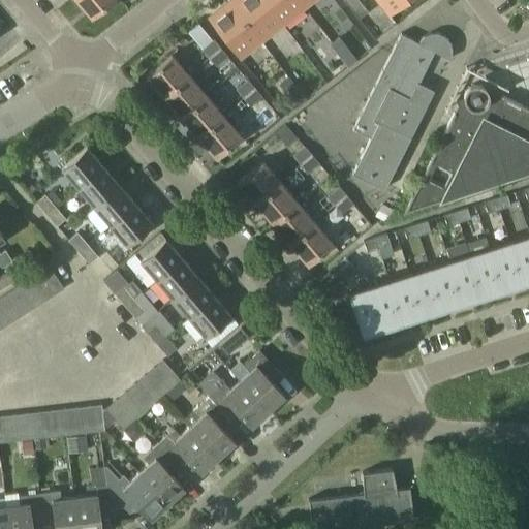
[(74,0),(89,17),(107,0),(74,0)]
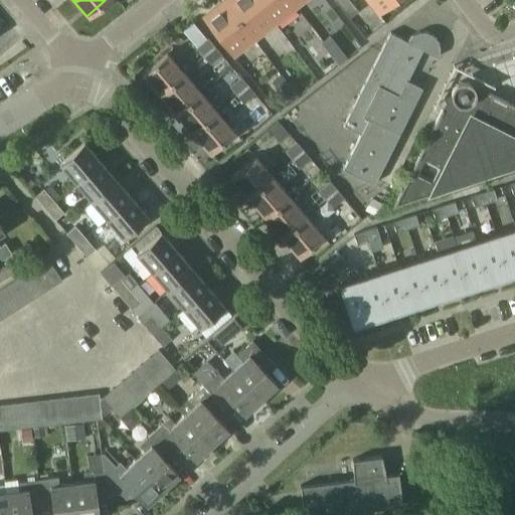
[(256,0),(231,0),(226,4),(253,40),(275,23),(256,0)]
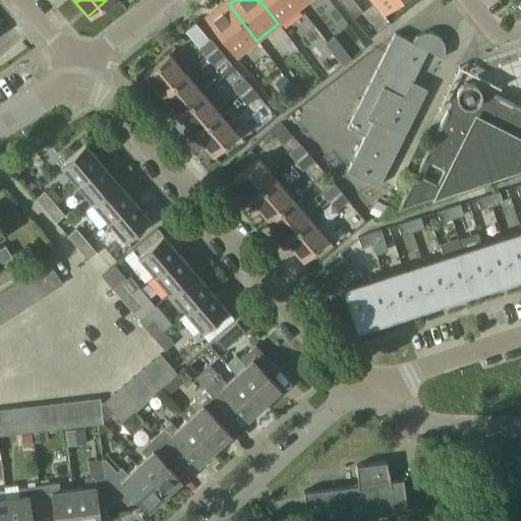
[(294,0),(259,0),(278,23),(300,7),(294,0)]
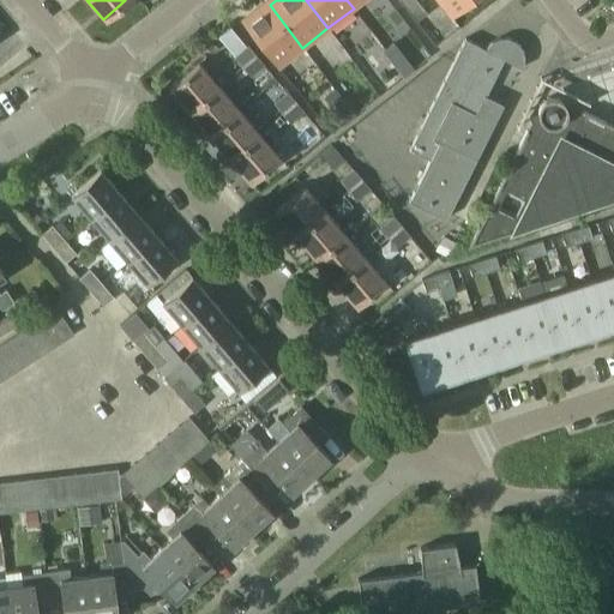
[(416,0),(398,0),(407,11),(419,2),(416,0)]
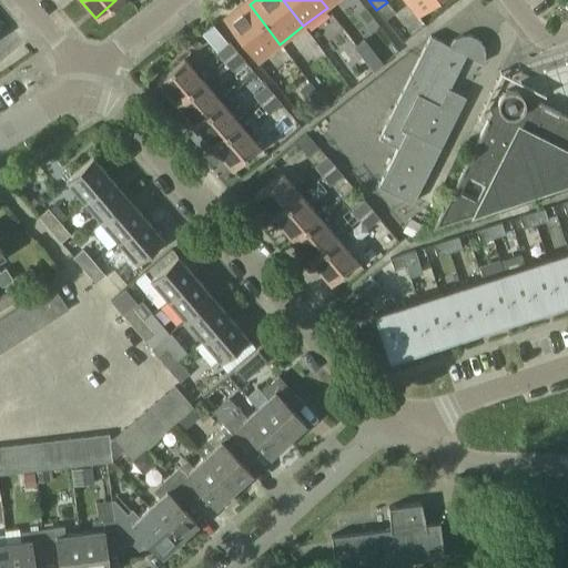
[(404,0),(417,17),(437,0),(404,0)]
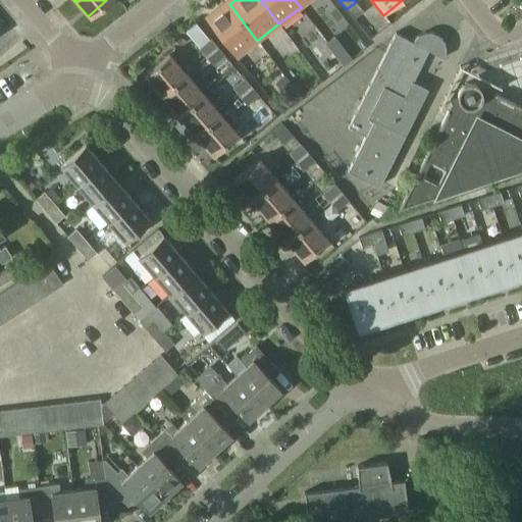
[(356,2),(346,9),(354,18),(363,11),(356,2)]
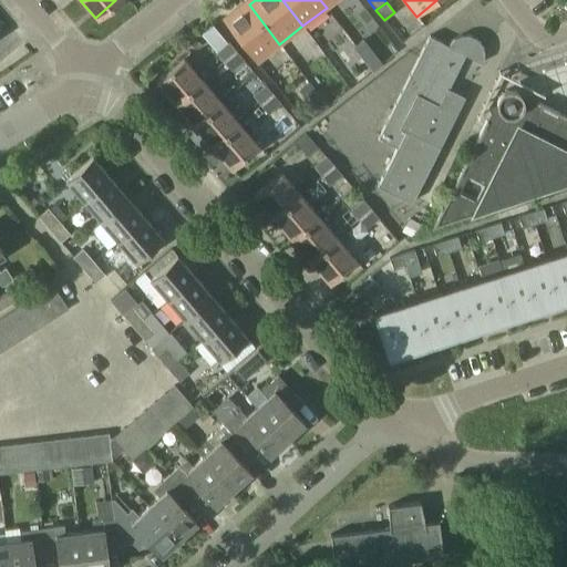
[(249,4),(225,23),(256,62),(279,44),(249,4)]
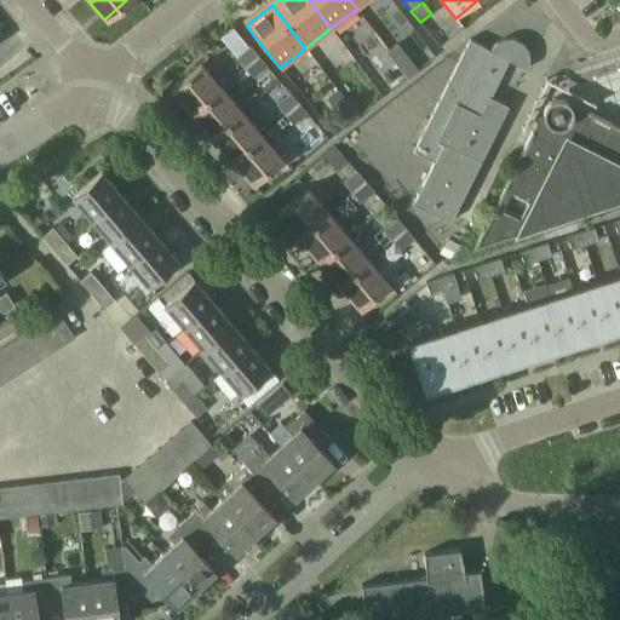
[(528,65),(529,62),(529,58),(529,56),(528,52),(527,49),(524,46),(522,44),(520,41),(517,40),(515,39),(512,39),(509,38),(505,39),(501,39),(499,40),(495,42),(492,46),(491,49),(470,39),(445,89),(413,150),(434,161),(412,204),(449,222),(481,161),(463,151),(509,59),(527,69),(528,67),(528,65)]
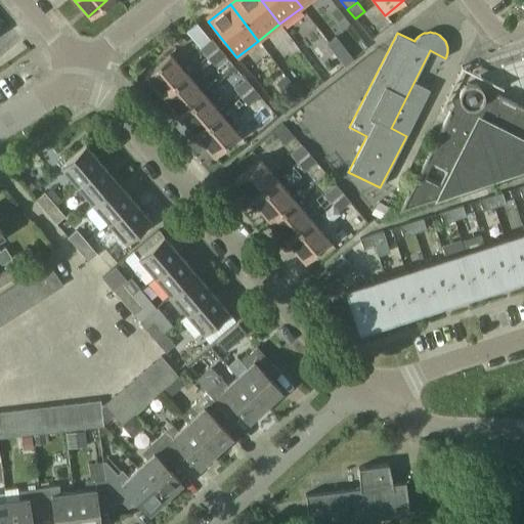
[(336,55),(344,48),(335,37),(326,44),(336,55)]
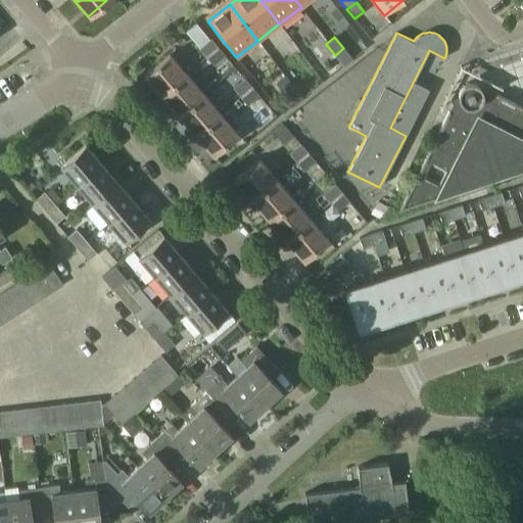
[(199,48),(206,56),(218,46),(210,38),(199,48)]
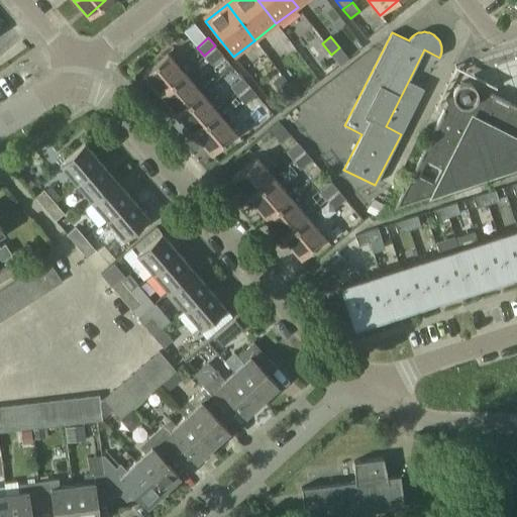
[(210,64),(222,54),(215,45),(204,56),(210,64)]
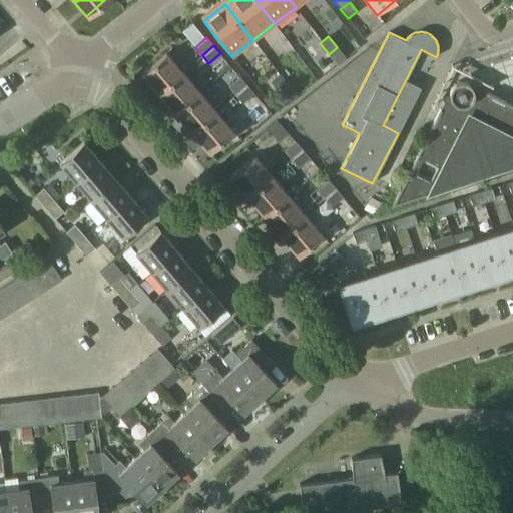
[(337,47),(329,54),(337,65),(345,58),(337,47)]
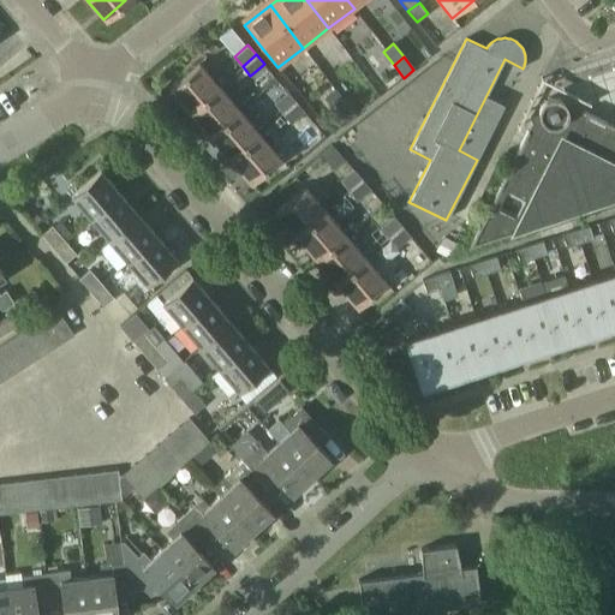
[(198,63),(169,87),(190,111),(219,87),(198,63)]
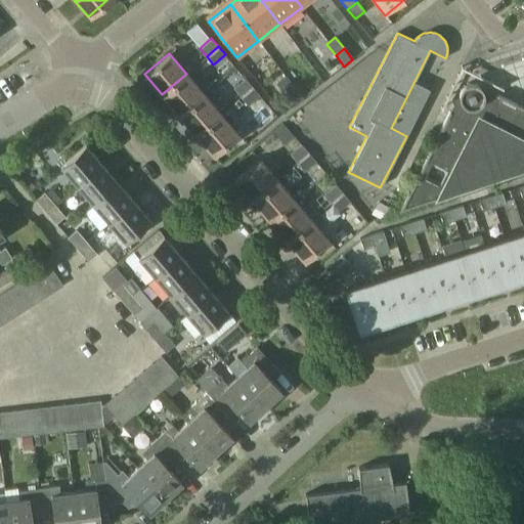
[(204,93),(186,74),(162,94),(179,115),(204,93)]
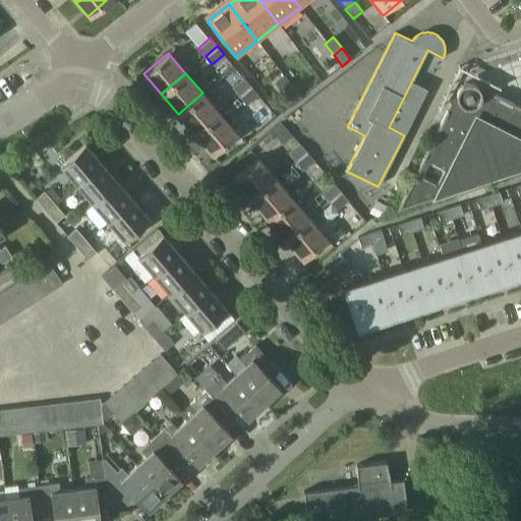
[(275,82),(284,94),(292,87),(284,76),(275,82)]
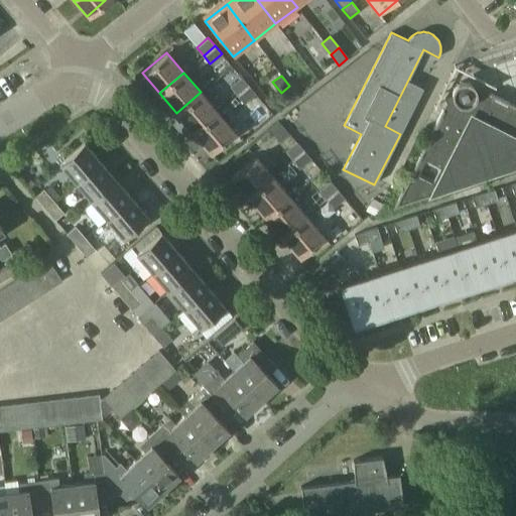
[(230,87),(237,95),(249,85),(242,77),(230,87)]
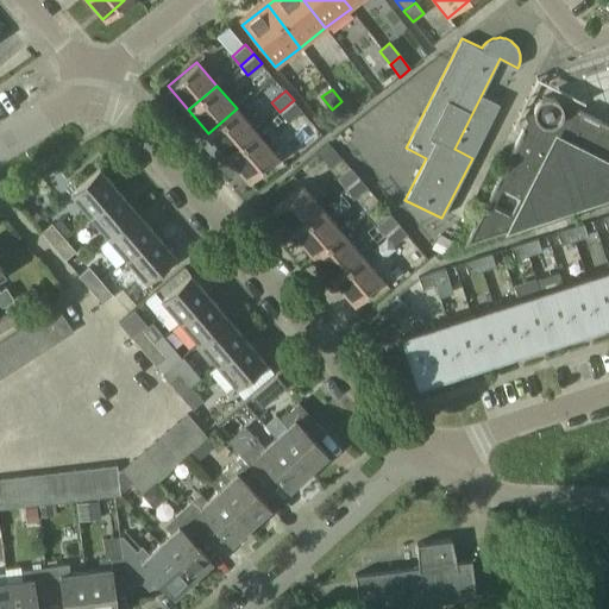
[(608,124),(570,105),(569,101),(559,105),(559,102),(558,101),(557,99),(556,98),(553,95),(551,95),(548,94),(546,94),(545,94),(544,94),(540,95),(539,96),(538,98),(535,100),(535,101),(534,102),(534,104),(533,106),(533,107),(534,110),(534,111),(534,112),(526,115),(527,119),(465,243),(608,194),(608,124)]
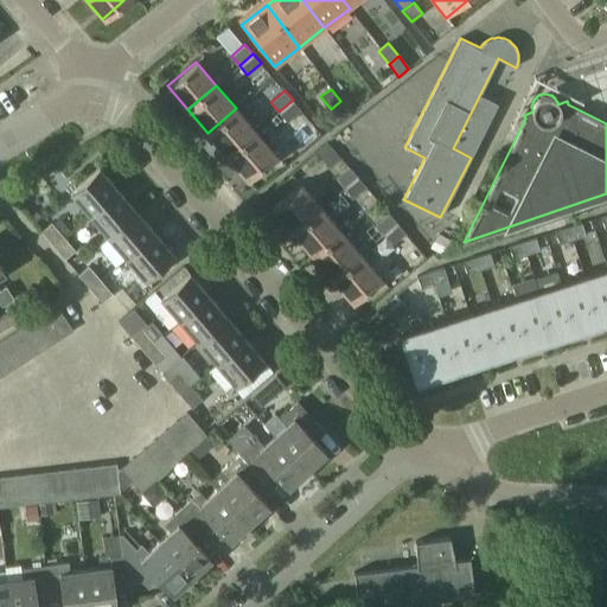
[(287,121),(301,109),(293,100),(279,112),(287,121)]
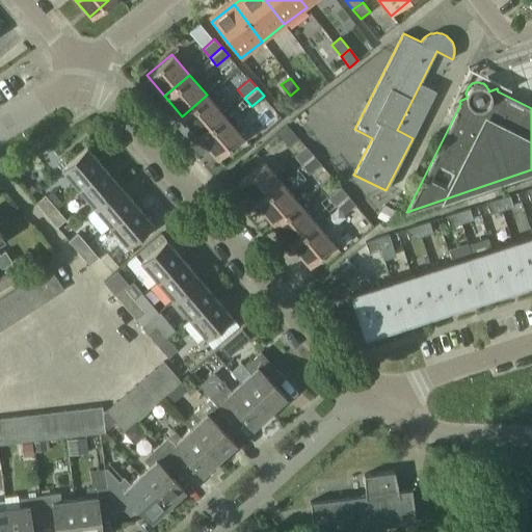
[(298,88),(290,96),(299,107),(308,100),(298,88)]
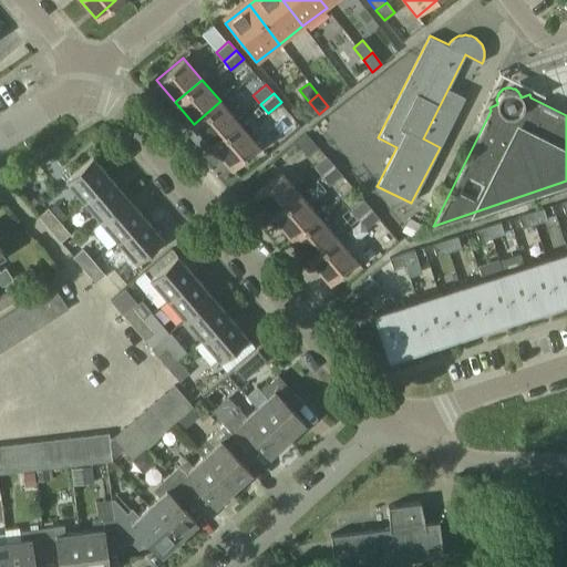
[(238,123),(220,101),(194,124),(212,146),(238,123)]
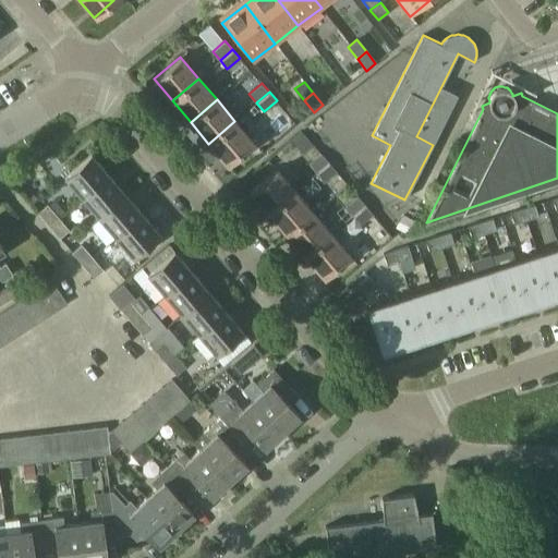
[(227,166),(254,143),(234,121),(208,144),(227,166)]
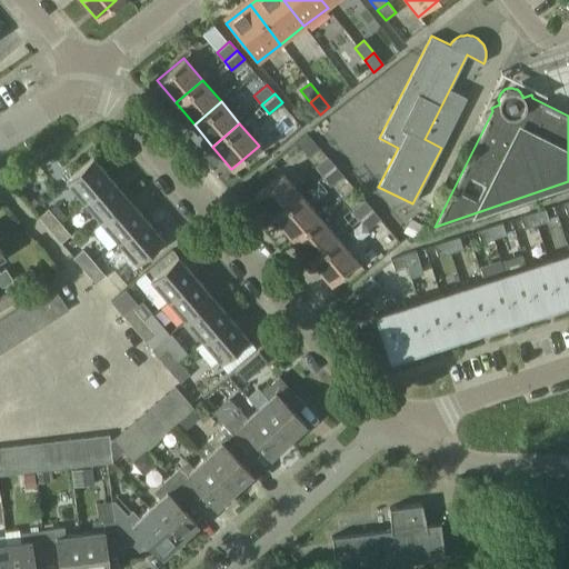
[(92,157),(65,180),(82,201),(110,178),(92,157)]
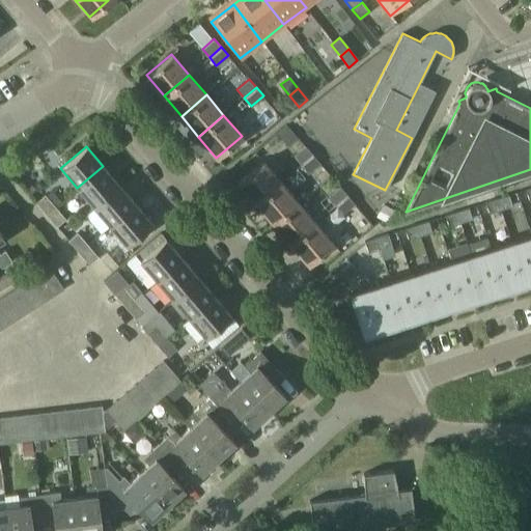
[(305,146),(294,156),(302,164),(312,155),(305,146)]
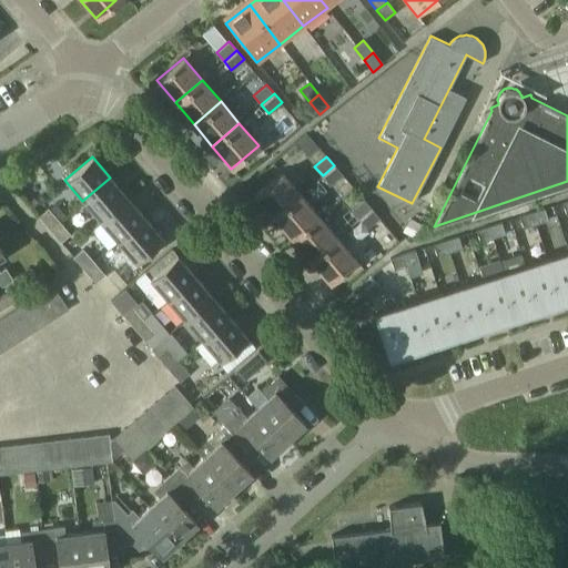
[(334,165),(323,175),(331,184),(342,174),(334,165)]
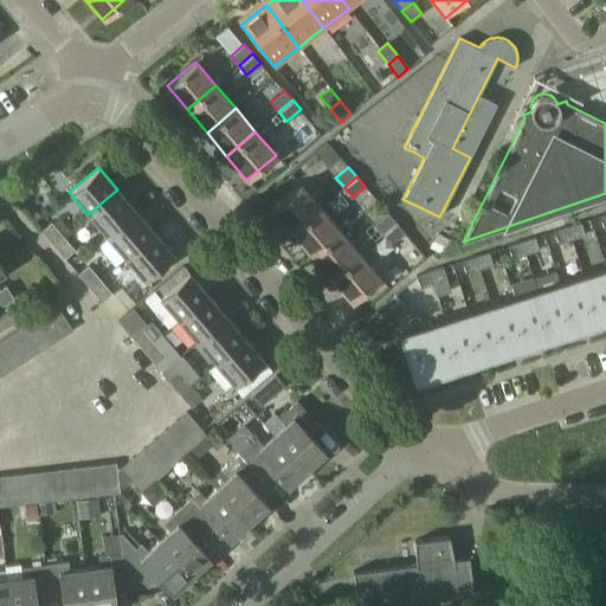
[(300,184),(271,208),(291,232),(320,207),(300,184)]
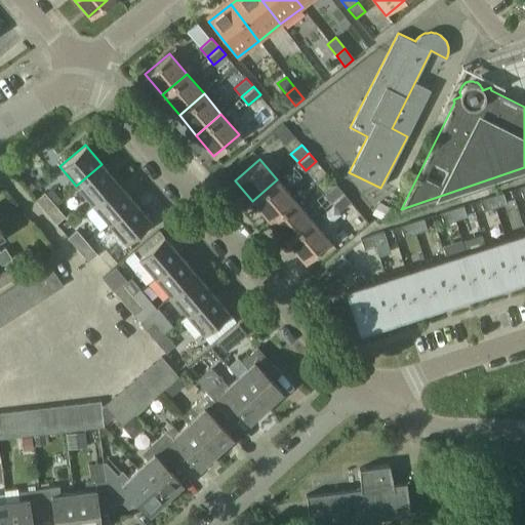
[(117,183),(102,164),(76,186),(92,204),(117,183)]
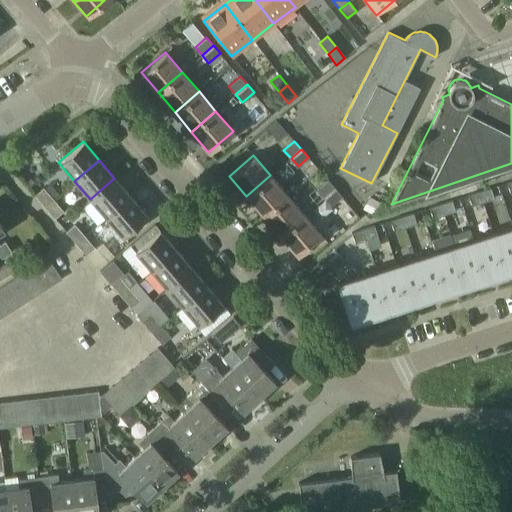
[(246,196),(263,215),(287,194),(270,175),(246,196)]
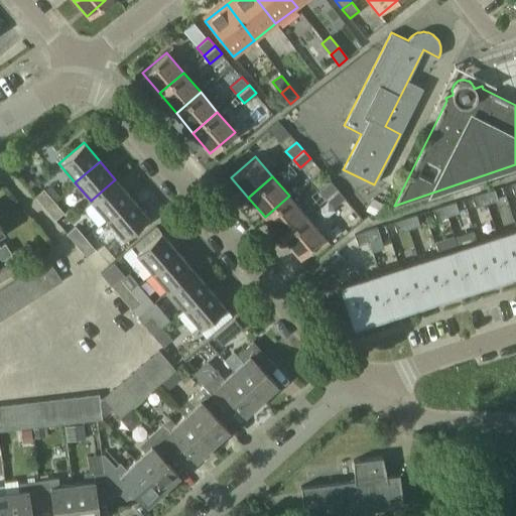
[(91,202),(83,209),(98,226),(106,219),(131,198),(115,179),(91,201),(91,202)]
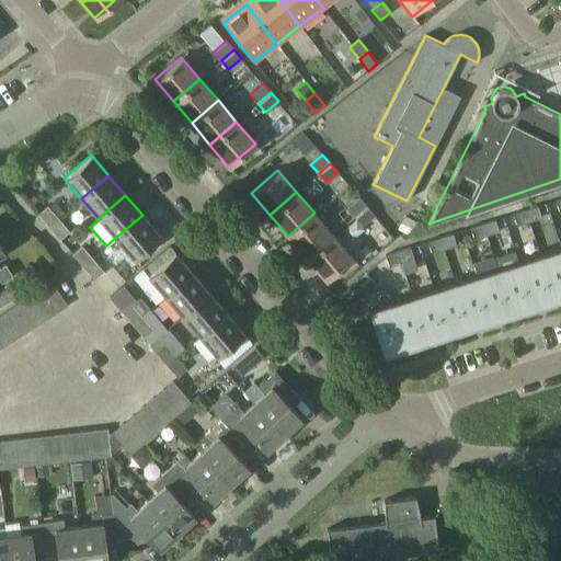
[(359,197),(347,208),(354,216),(355,217),(367,206),(366,206),(359,197)]
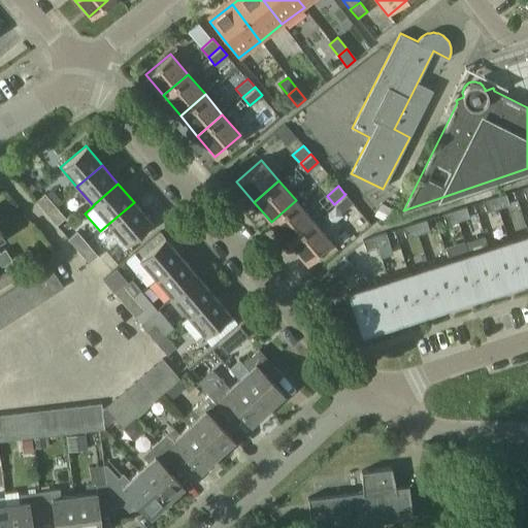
[(35,200),(46,213),(56,205),(46,194),(44,193),(35,200)]
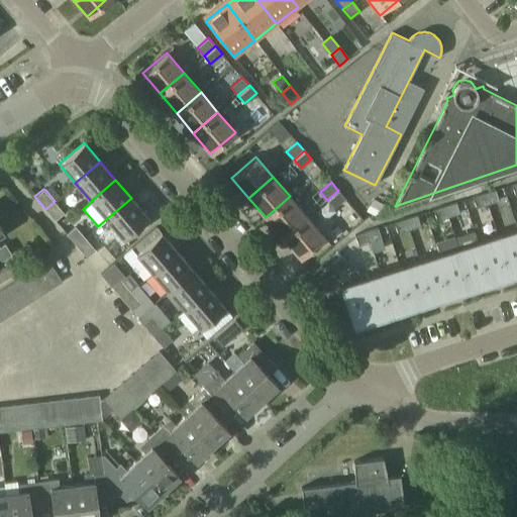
[(338,190),(327,200),(333,207),(333,208),(344,198),(338,190)]
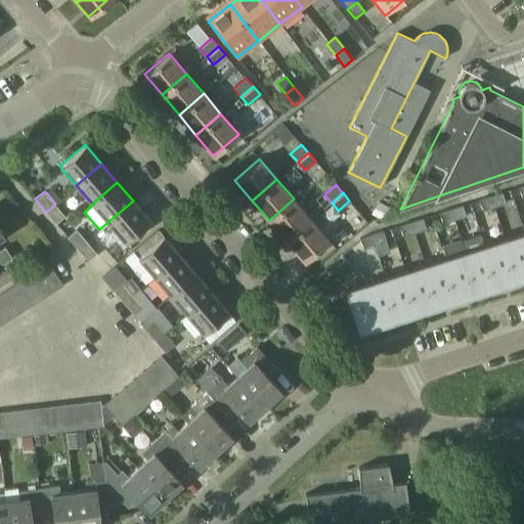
[(503,192),(490,195),(494,207),(506,204),(503,192)]
